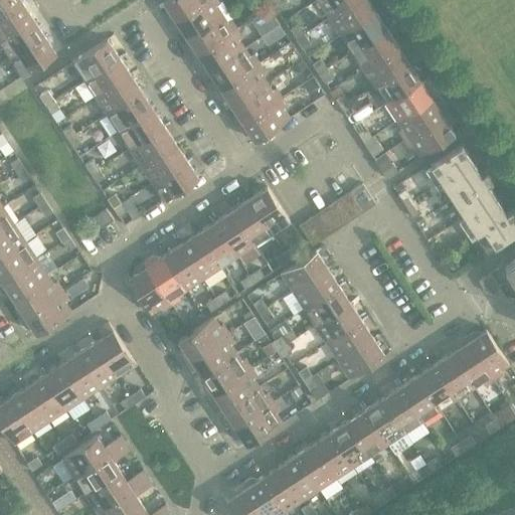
[(21,0),(0,0),(0,15),(22,1),(21,0)]
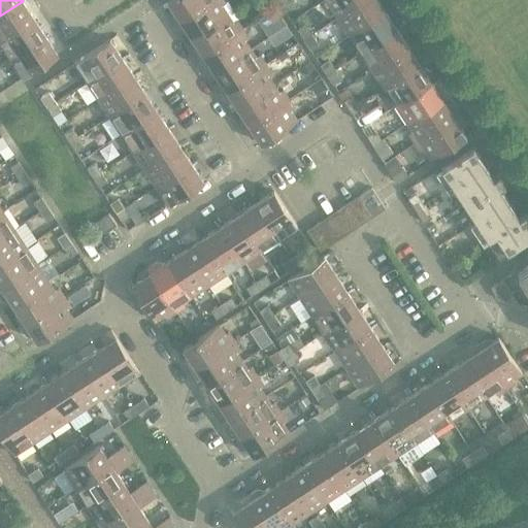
[(170,13),(176,23),(209,0),(170,0),(168,1),(172,7),(170,13)]
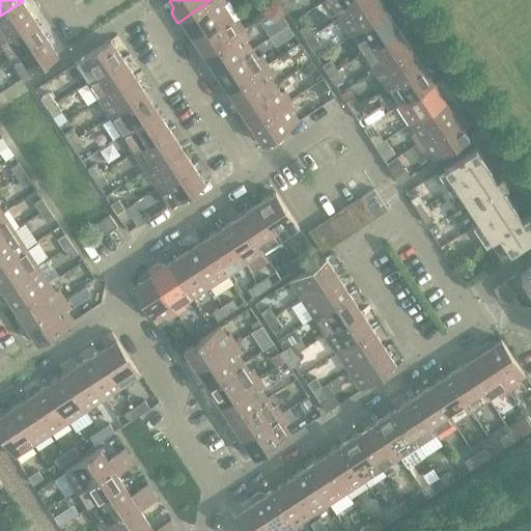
[(224,0),(211,0),(177,23),(183,31),(190,33),(193,37),(229,14),(223,5),(227,3),(224,0)]
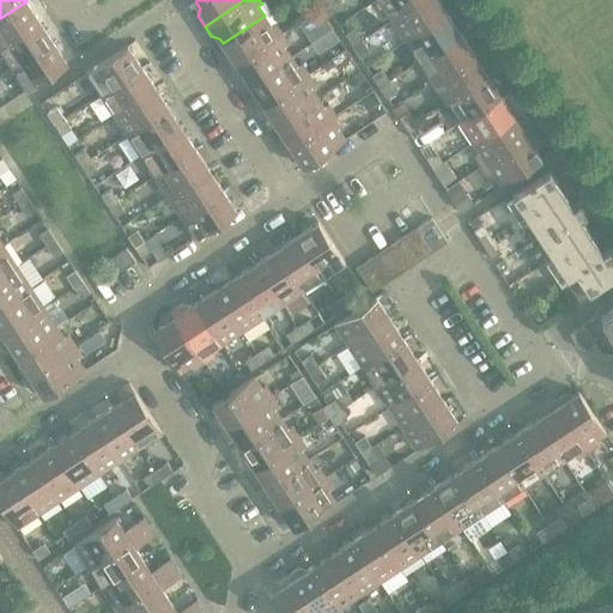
[(378,0),(393,20),(423,0),(378,0)]
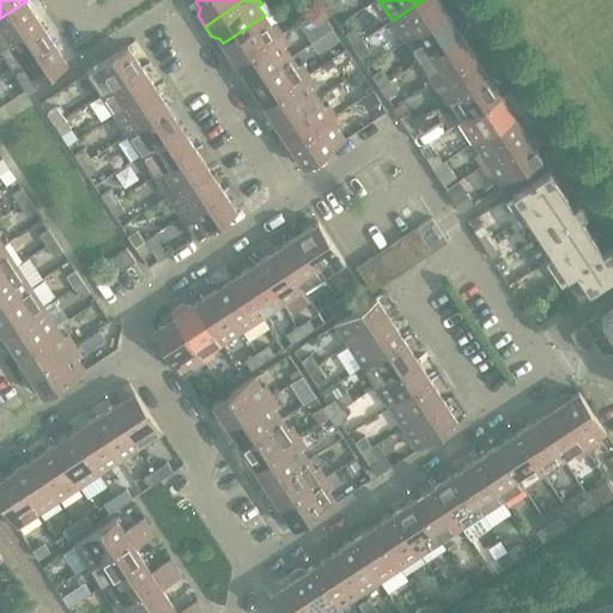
[(438,0),(423,0),(393,20),(406,41),(448,13),(438,0)]
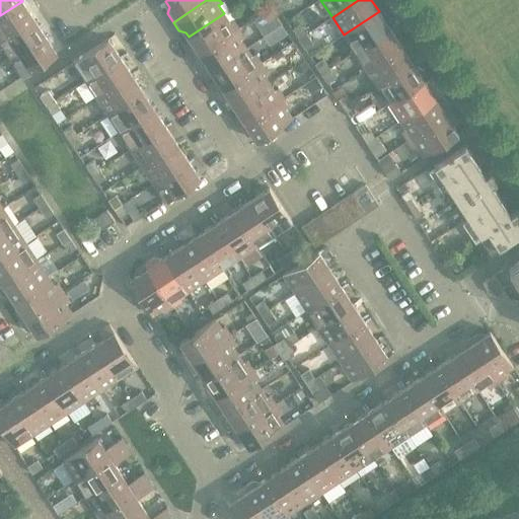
[(22,1),(0,15),(0,40),(33,18),(22,1)]
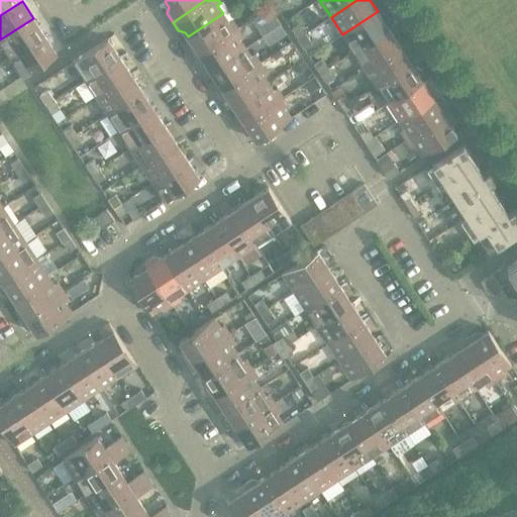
[(279,1),(270,8),(275,16),(285,9),(279,1)]
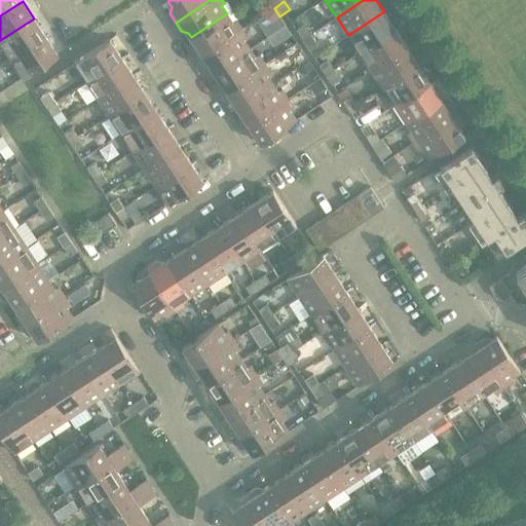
[(274,8),(265,13),(277,31),(286,25),(279,16),(274,8)]
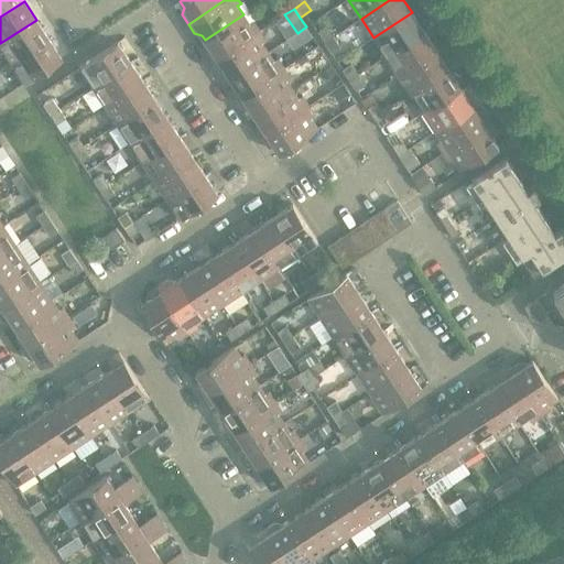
[(412,12),(373,38),(386,56),(424,31),(412,12)]
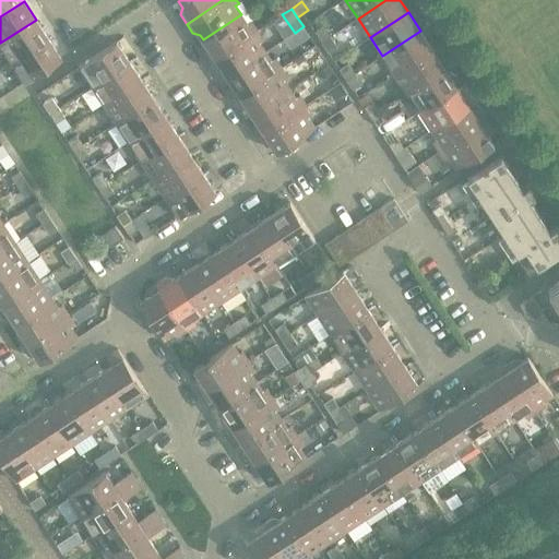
[(241,14),(203,39),(206,45),(205,51),(211,61),(257,31),(251,22),(247,24),(241,14)]
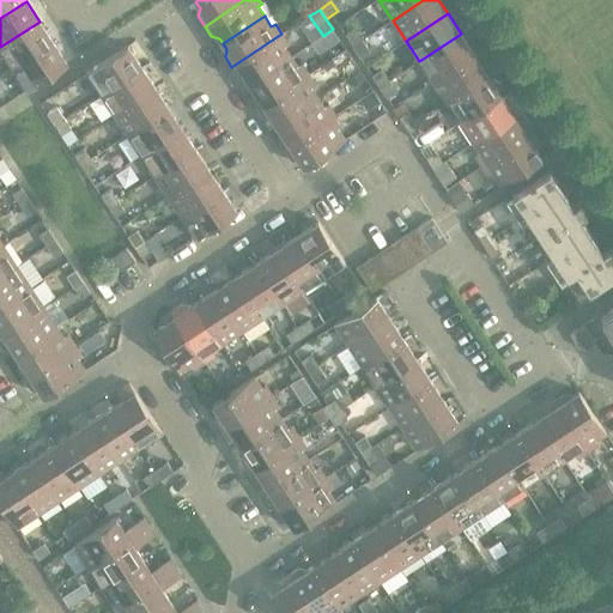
[(40,22),(0,47),(0,50),(12,68),(53,42),(40,22)]
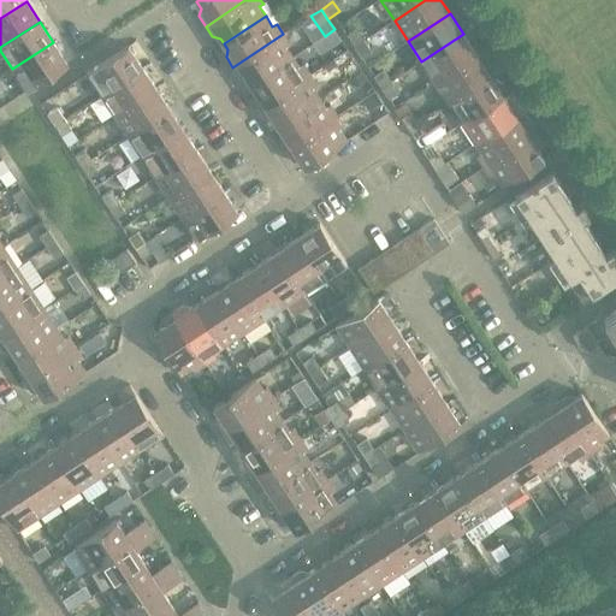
[(335,29),(325,36),(331,46),(341,40),(335,29)]
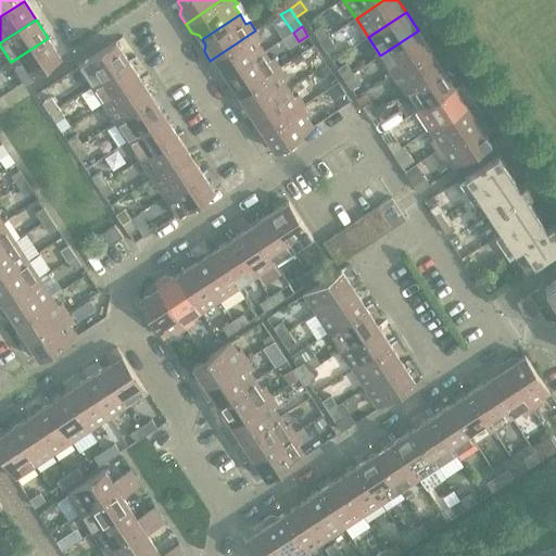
[(313,32),(319,42),(329,36),(321,26),(313,32)]
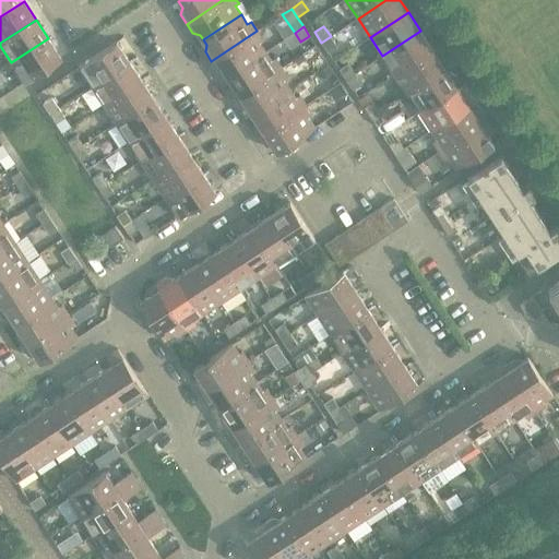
[(257,31),(211,61),(217,70),(224,71),(227,76),(265,51),(259,43),(263,40),(257,31)]
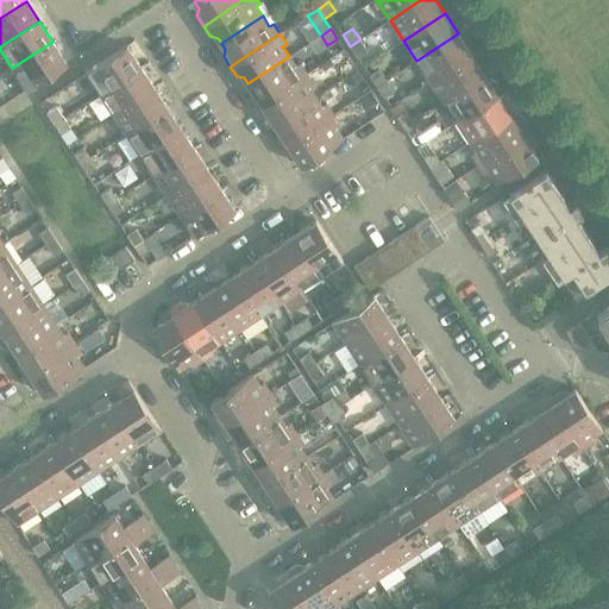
[(458,33),(416,61),(429,81),(471,54),(458,33)]
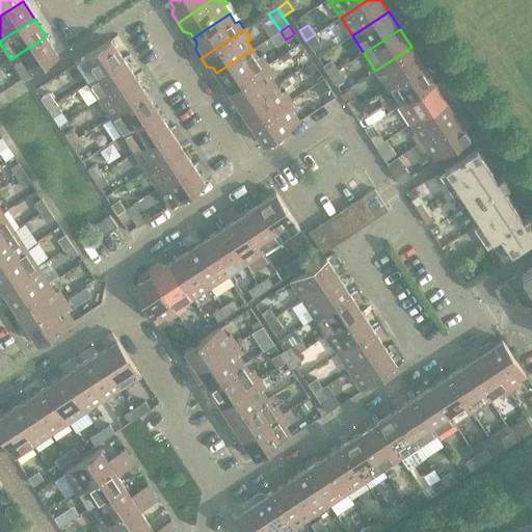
[(315,34),(306,41),(313,50),(321,45),(315,34)]
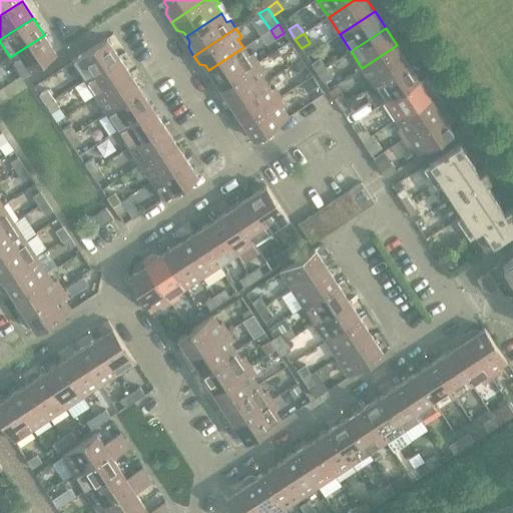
[(44,35),(10,57),(21,75),(56,53),(44,35)]
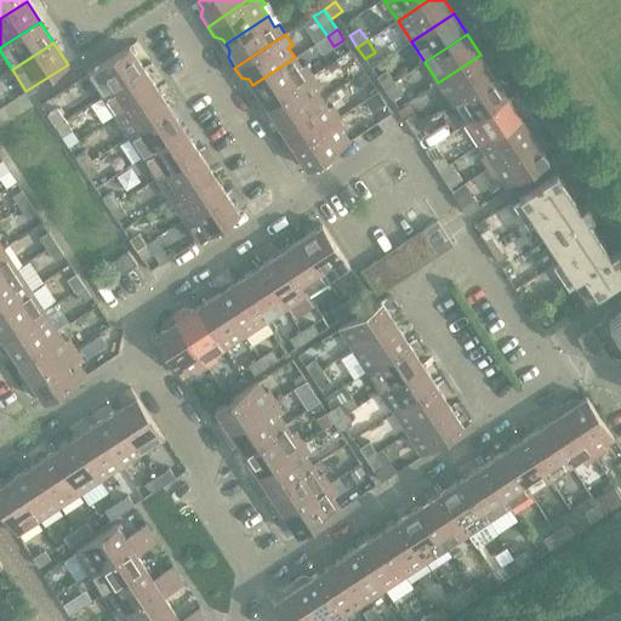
[(87,74),(102,96),(143,68),(130,46),(87,74)]
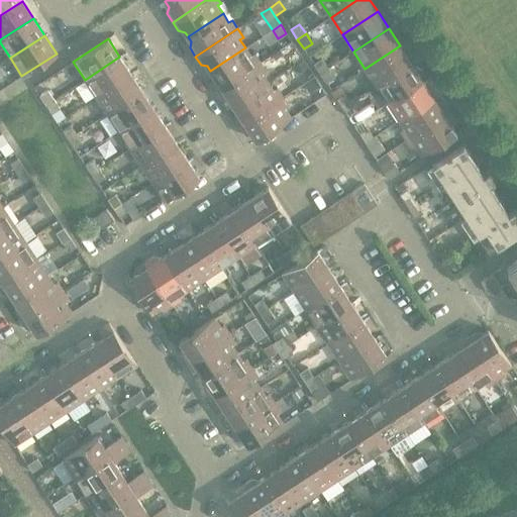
[(400,45),(365,69),(377,86),(411,63),(400,45)]
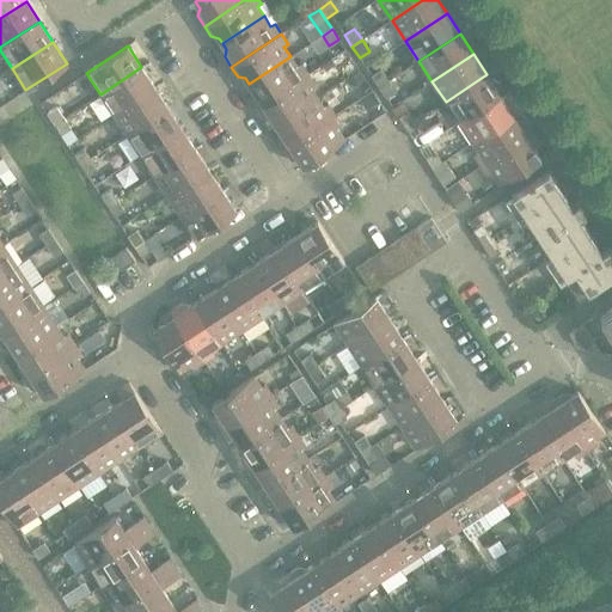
[(291,56),(249,84),(254,90),(251,97),(258,108),(308,74),(301,65),(298,67),(291,56)]
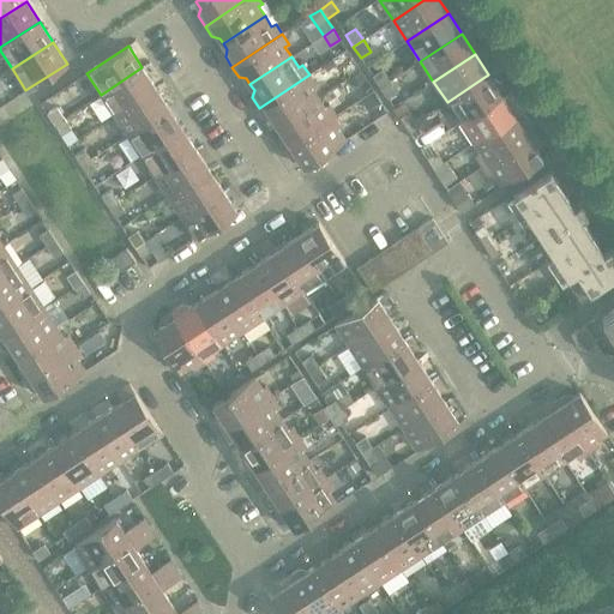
[(142,67),(101,95),(114,115),(156,88),(142,67)]
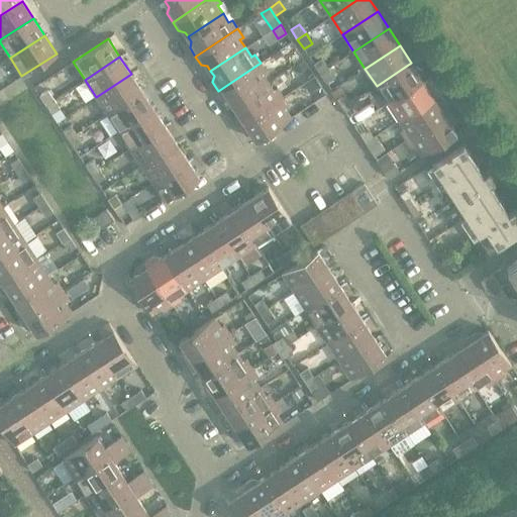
[(314,64),(320,74),(328,68),(322,59),(314,64)]
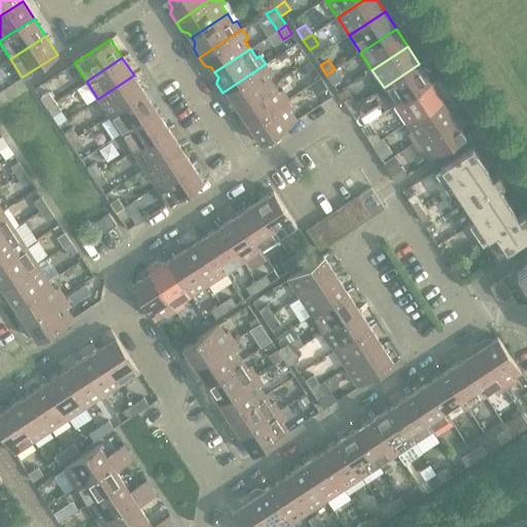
[(309,61),(301,66),(306,73),(313,68),(309,61)]
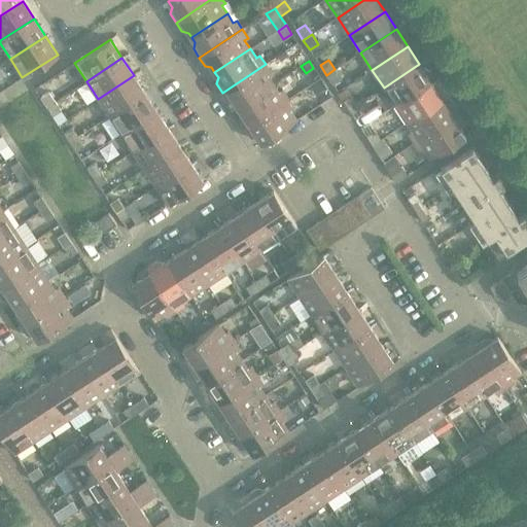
[(266,64),(222,93),(227,101),(235,102),(238,107),(273,84),(268,75),(271,73),(266,64)]
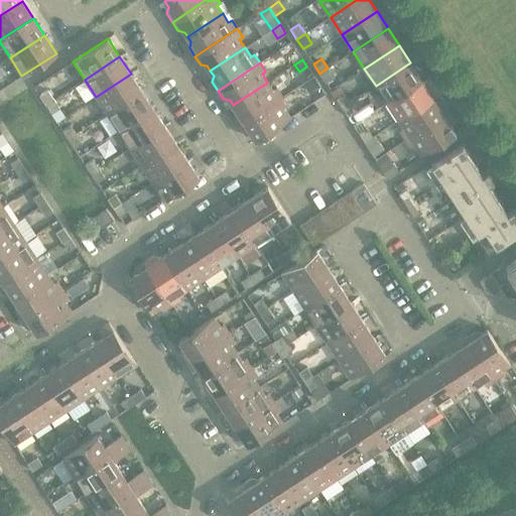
[(410,62),(376,86),(387,103),(421,81),(410,62)]
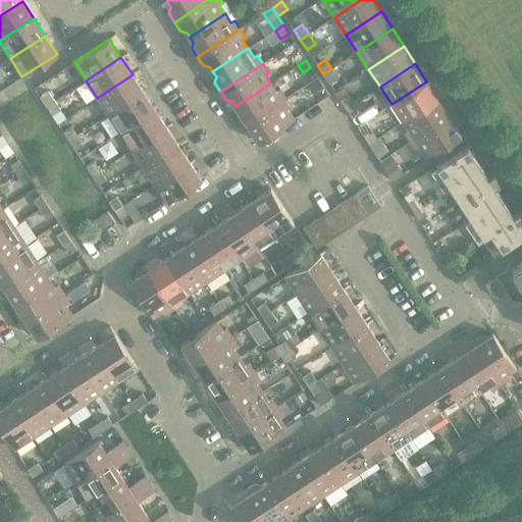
[(331,68),(323,74),(329,84),(338,79),(331,68)]
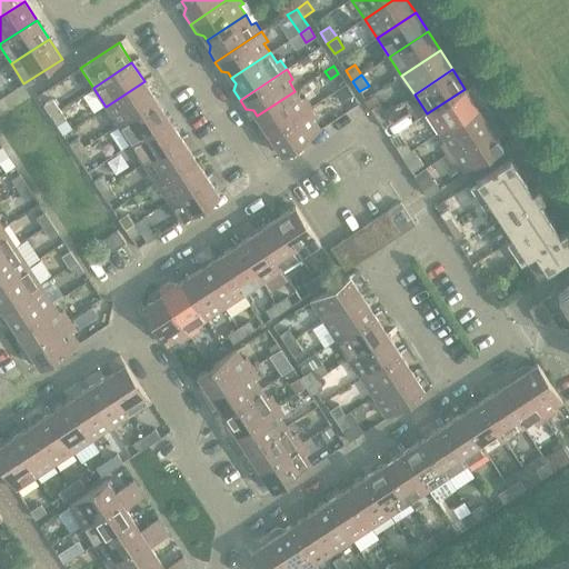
[(145,81),(106,107),(118,126),(157,100),(145,81)]
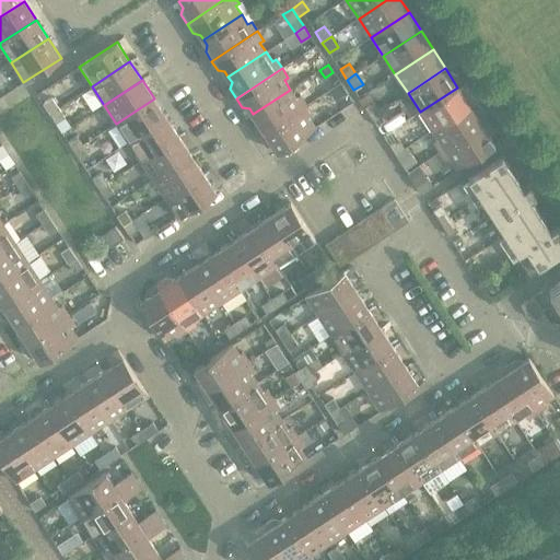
[(341,84),(330,92),(335,100),(347,92),(341,84)]
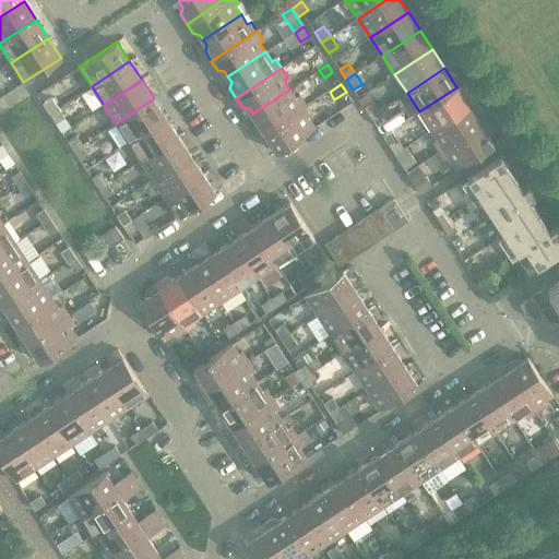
[(456,87),(419,111),(431,130),(470,106),(456,87)]
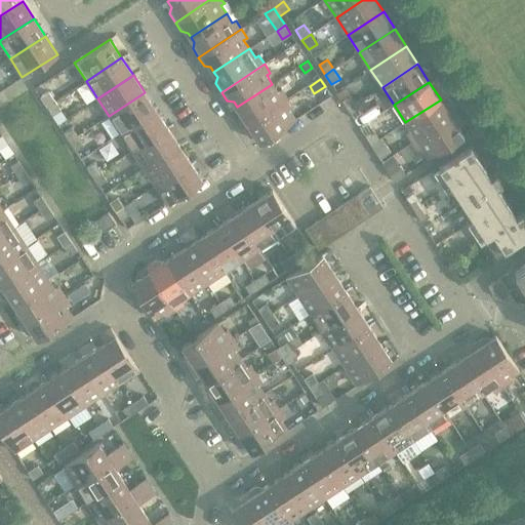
[(272,84),(237,107),(240,112),(239,118),(244,127),(287,99),(281,90),(278,92),(272,84)]
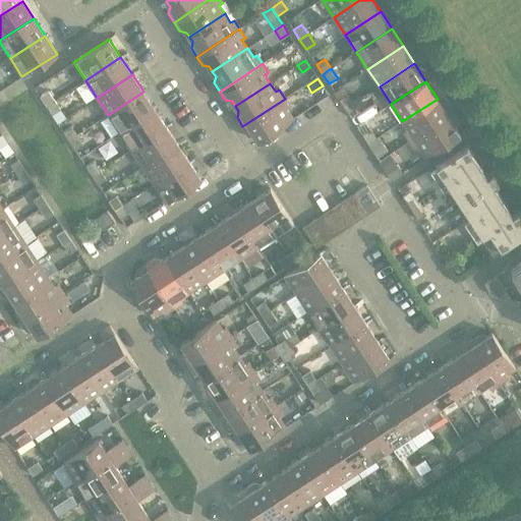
[(41,97),(46,106),(55,101),(49,92),(41,97)]
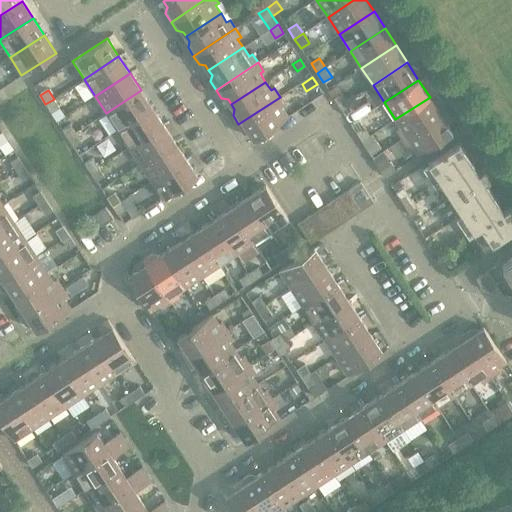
[(141,90),(106,113),(118,130),(152,107),(141,90)]
